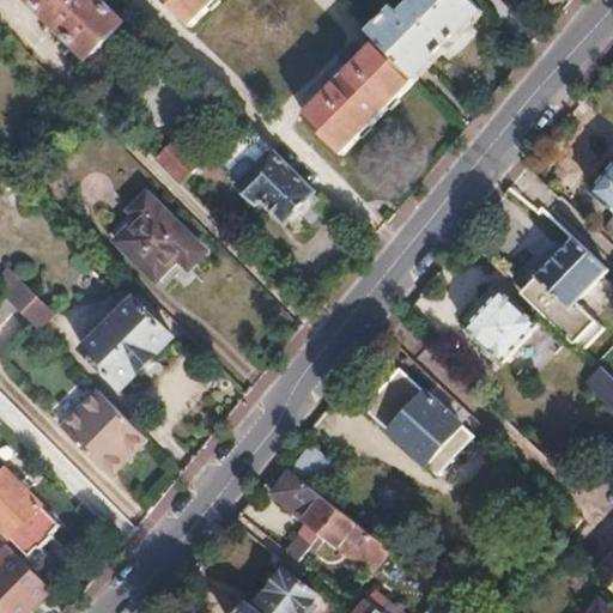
[(104,0),(30,0),(90,60),(126,22),(123,19),(104,0)]
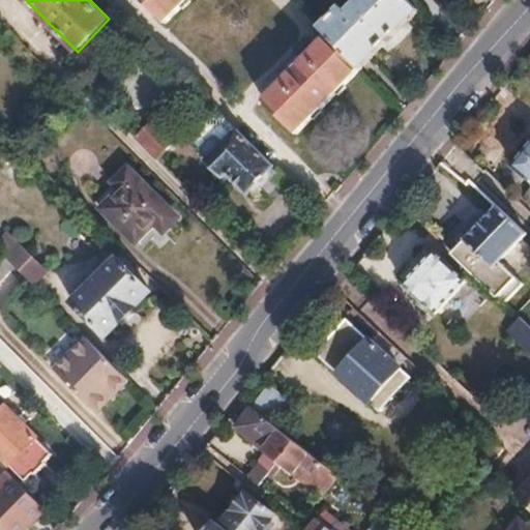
[(142,0),(166,24),(188,0),(142,0)]
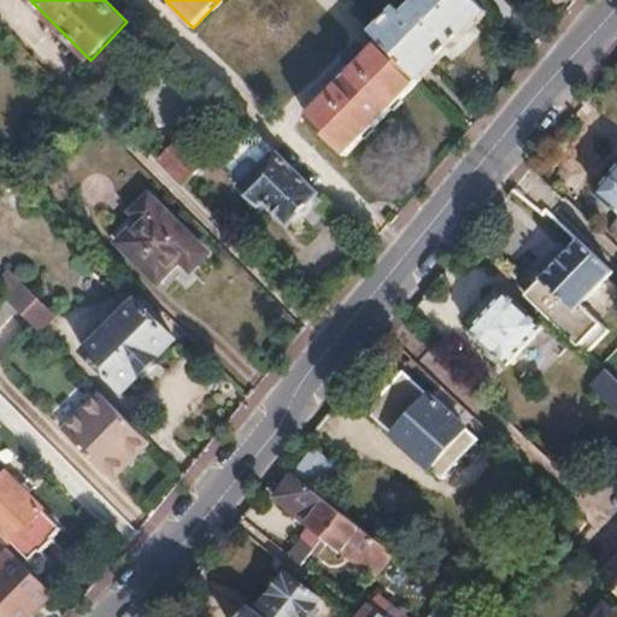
[(404,4),(375,34),(382,41),(421,80),(488,12),(476,0),(422,0),(411,11),(404,4)]
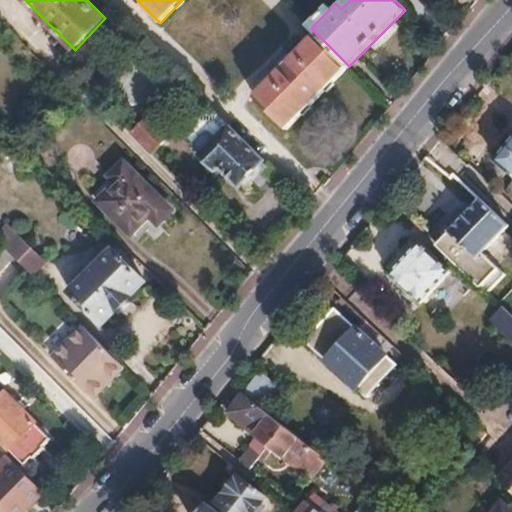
[(317,34),(254,98),(286,130),(349,66),(317,34)]
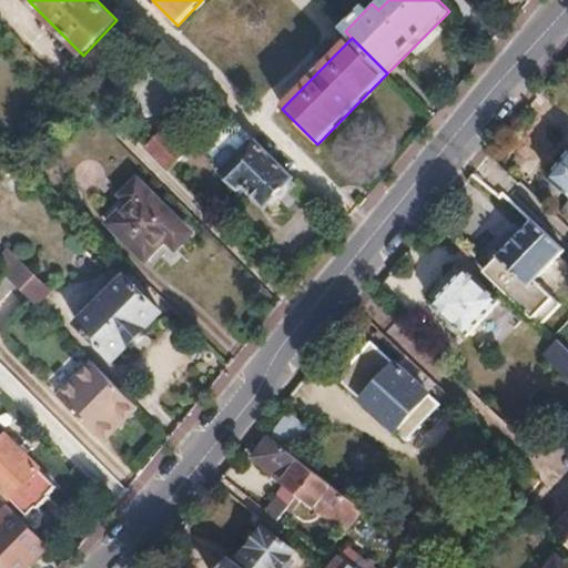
[(216,156),(216,164),(222,170),(219,172),(236,191),(242,184),(264,205),(293,176),(243,127),(242,128),(234,127),(227,133),(227,145),(216,156)]
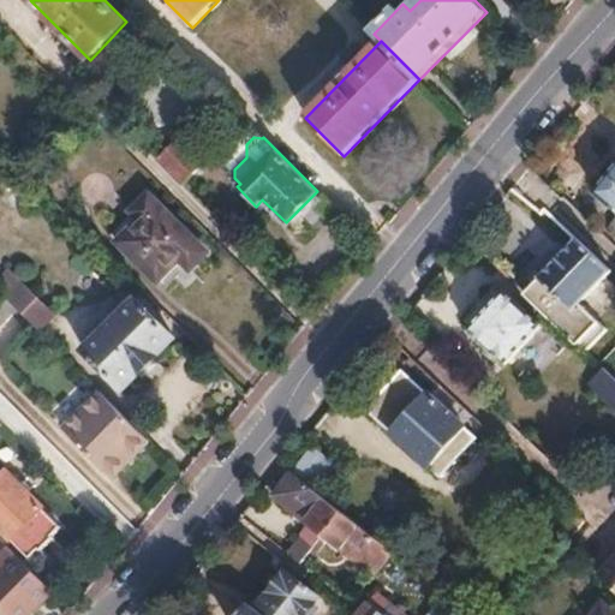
[(179,139),(159,160),(183,184),(203,165),(179,139)]
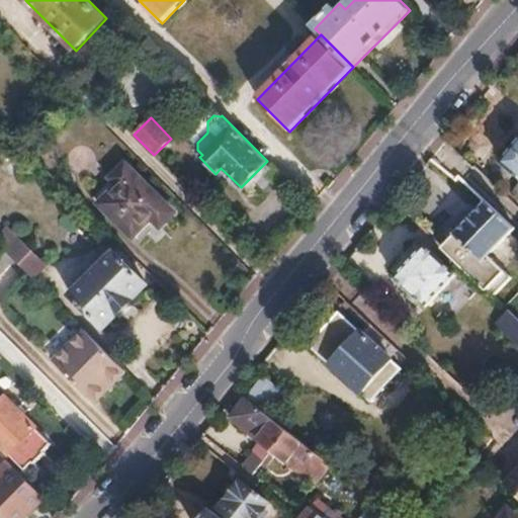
[(517,144),(502,163),(517,175),(517,144)]
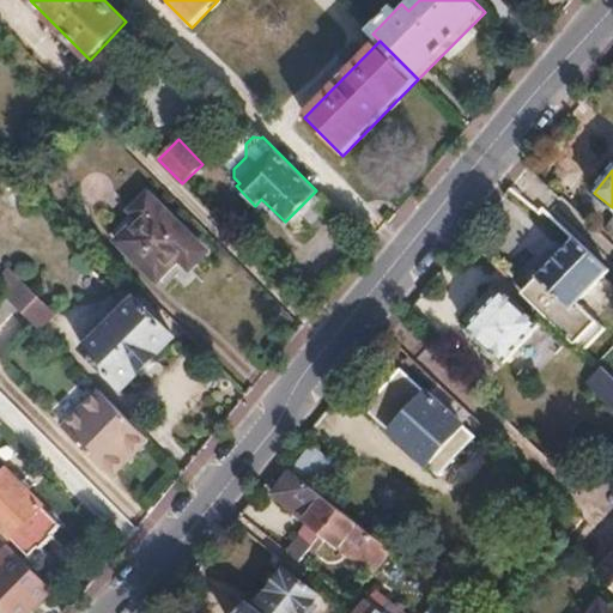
[(139,219),(116,241),(153,278),(176,256),(188,267),(204,252),(145,193),(131,210),(139,219)]
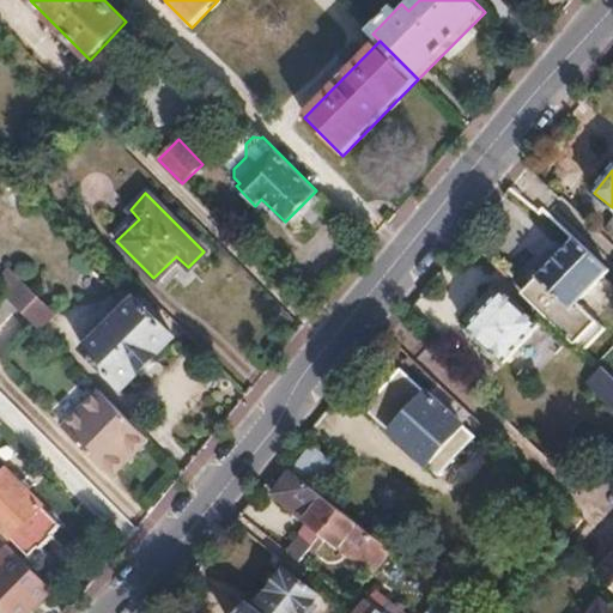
[(576,241),(527,293),(586,352),(607,329),(580,304),(610,271),(576,241)]
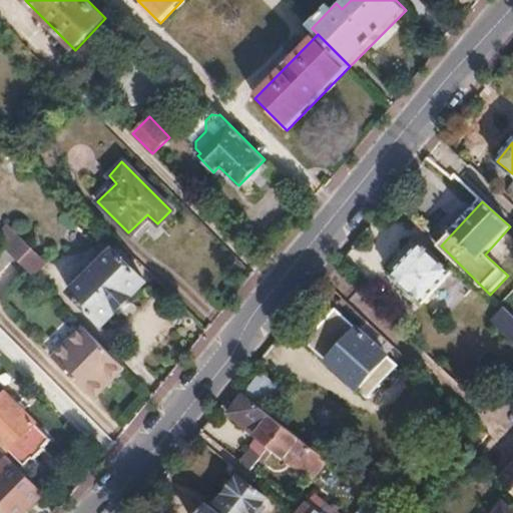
[(7,223),(0,229),(0,242),(2,245),(14,258),(31,274),(44,261),(7,223)]
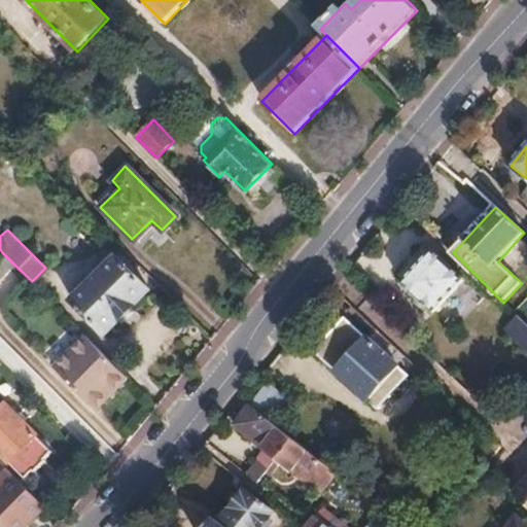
[(435,251),(403,286),(435,314),(465,278),(435,251)]
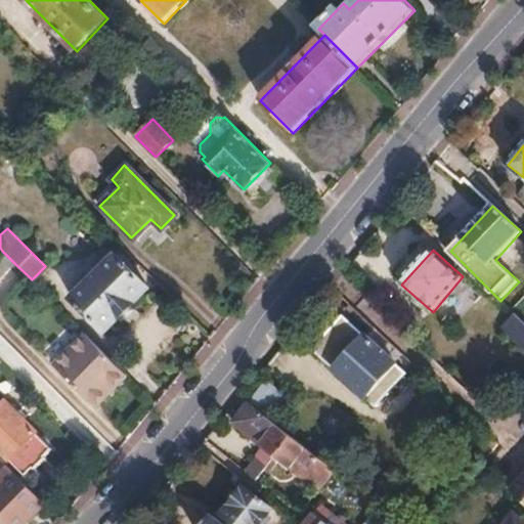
[(2,251),(0,252),(0,276),(14,263),(2,251)]
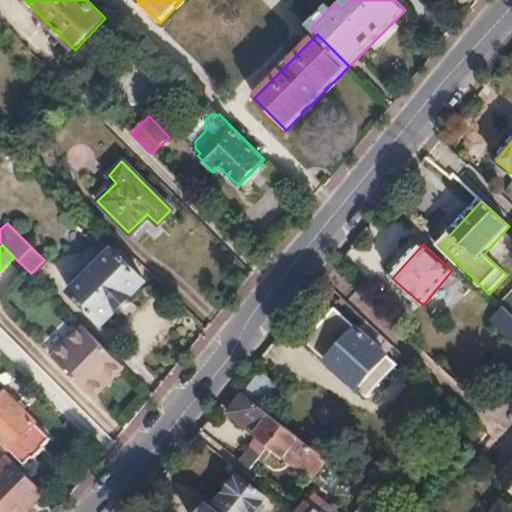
[(112,249),(70,291),(100,321),(142,279),(112,249)]
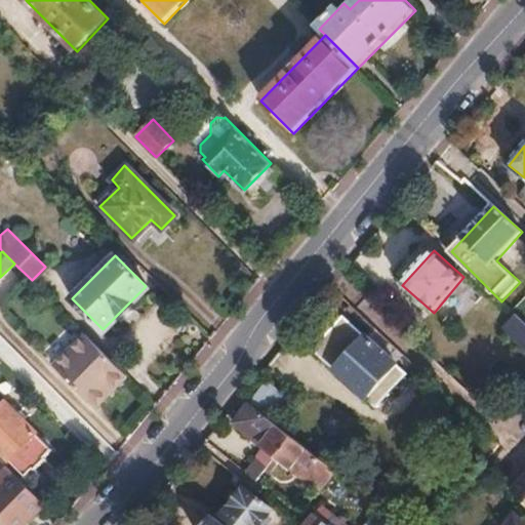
[(405,300),(388,317),(405,336),(423,320),(405,300)]
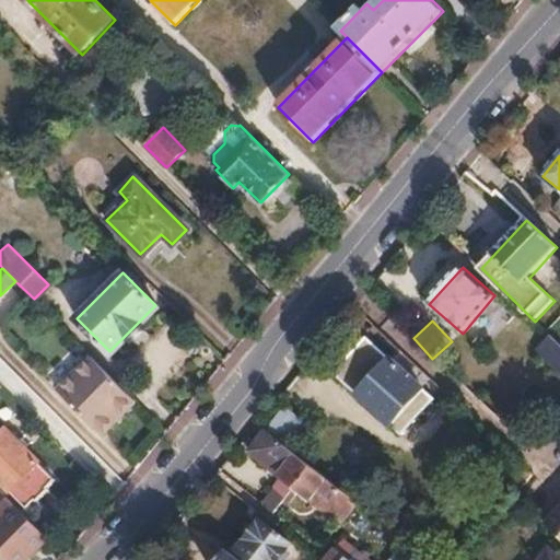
[(368,338),(335,373),(403,436),(435,401),(422,388),(431,380),(404,353),(394,362),(368,338)]
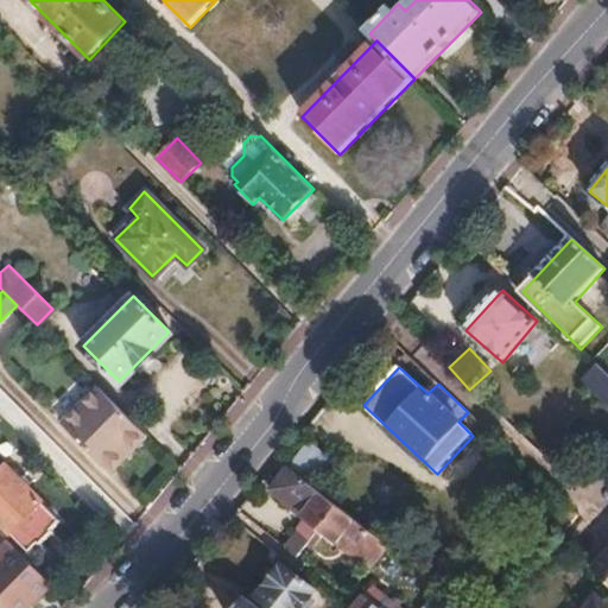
[(607,375),(600,368),(584,384),(607,406),(607,375)]
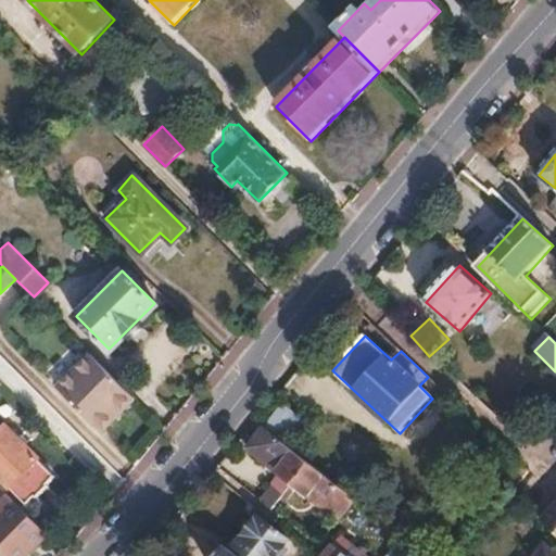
[(89,353),(57,384),(100,430),(134,397),(89,353)]
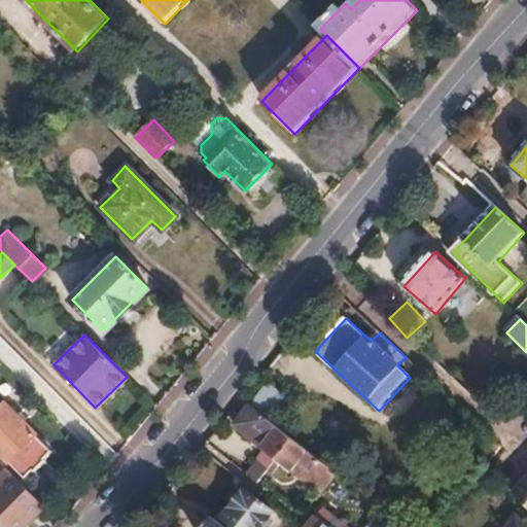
[(270,383),(252,405),(274,422),(291,400),(270,383)]
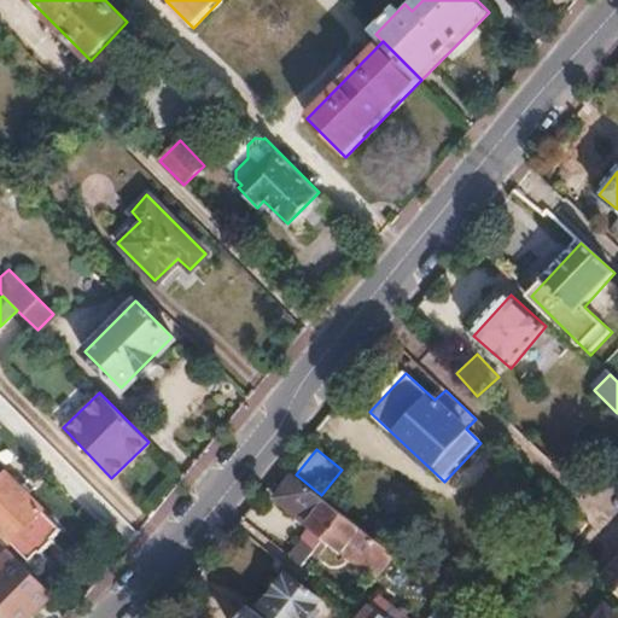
[(0,529),(28,557),(36,549),(40,553),(53,540),(50,536),(59,526),(5,471),(0,474),(0,529)]
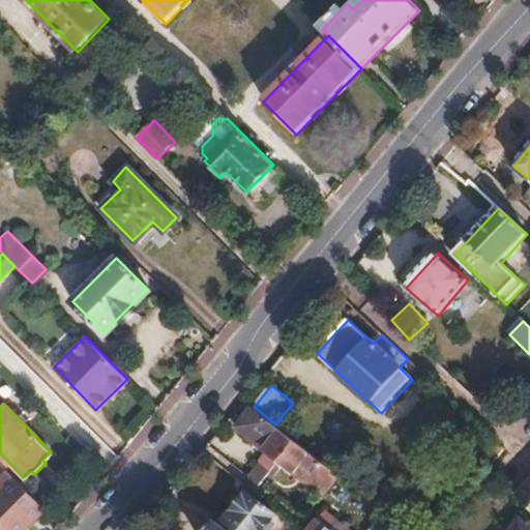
[(254,407),(237,428),(275,457),(272,462),(276,465),(296,441),(275,424),(254,407)]
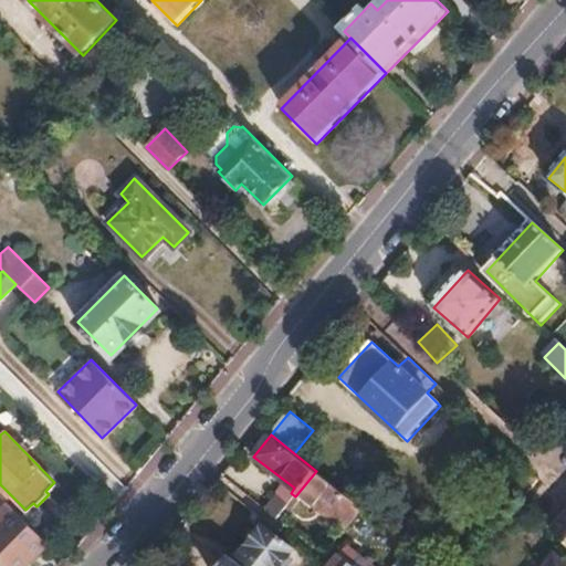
[(316,471),(295,496),(301,501),(304,496),(346,530),(364,509),(316,471)]
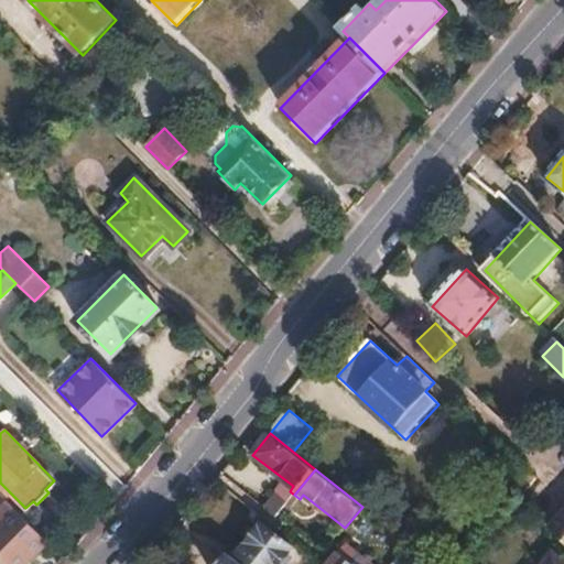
[(279,491),(266,507),(278,517),(290,500),(279,491)]
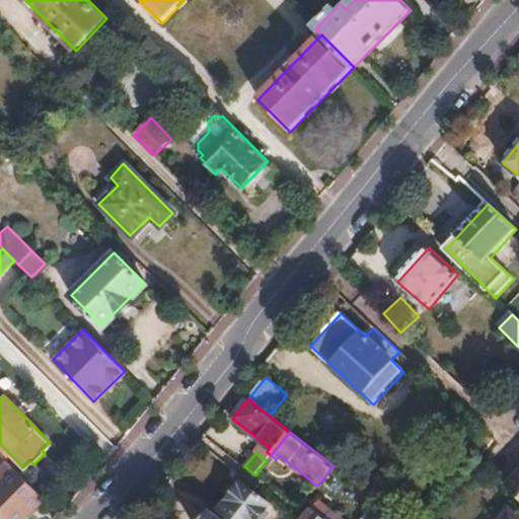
[(0,480),(2,483),(0,484),(0,513),(5,518),(26,518),(47,500),(9,462),(0,470),(0,480)]
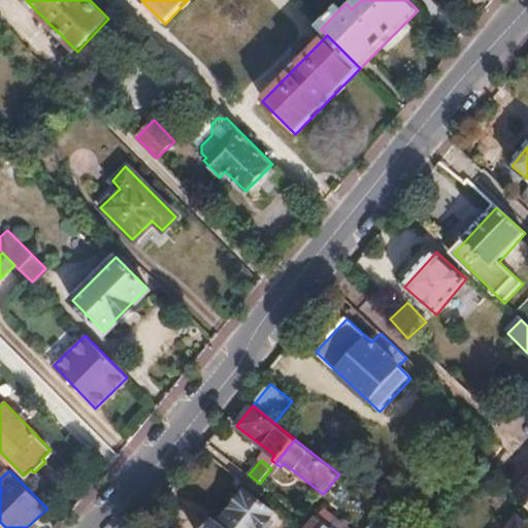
[(527,484),(516,496),(527,507),(527,484)]
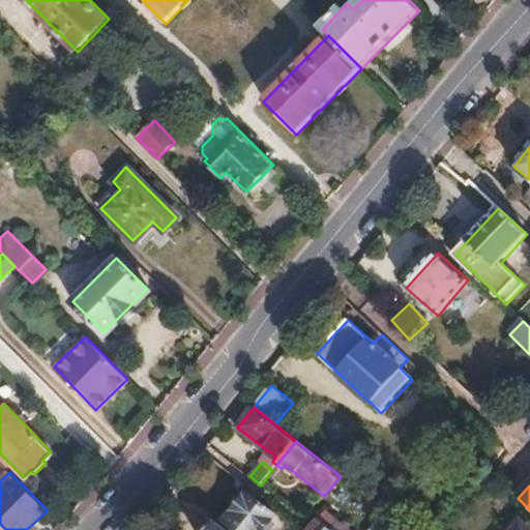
[(216,524),(211,529),(265,529),(275,518),(247,495),(222,527),(216,524)]
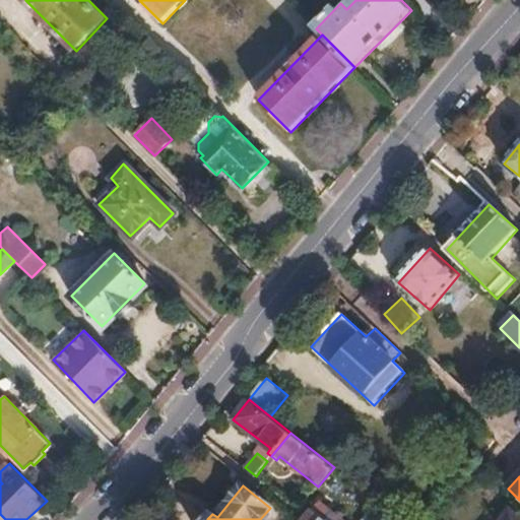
[(321,502),(305,519),(326,519),(323,517),(330,509),(321,502)]
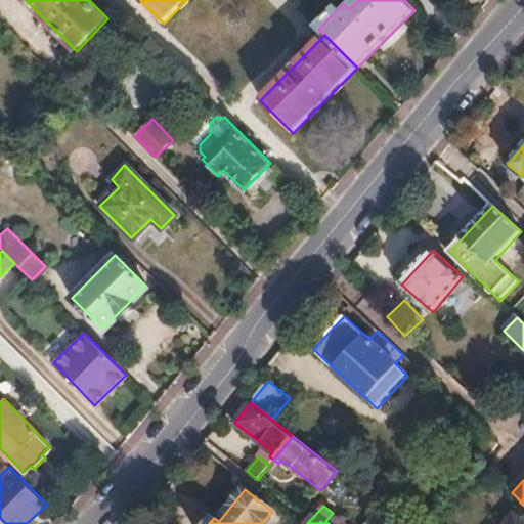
[(381,507),(373,517),(379,523),(388,512),(381,507)]
